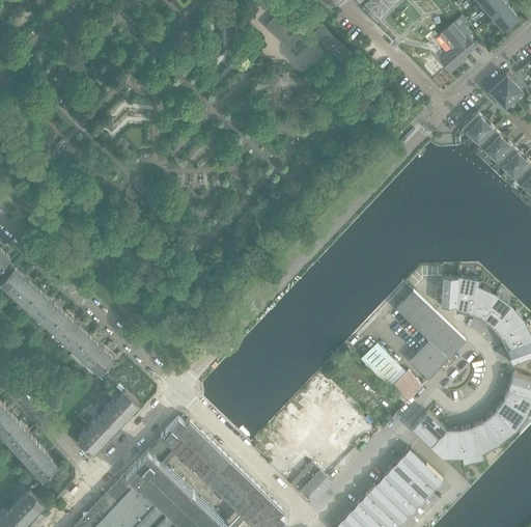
[(500,0),(486,0),(480,5),(503,32),(518,20),(508,8),(504,4),(500,0)]
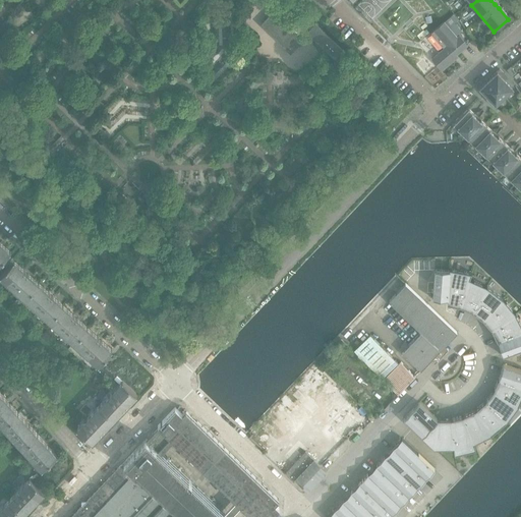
[(274,15),(266,24),(267,24),(270,27),(268,29),(284,44),(281,47),(281,48),(290,57),(296,50),(300,47),(300,46),(302,44),(303,44),(274,15)]
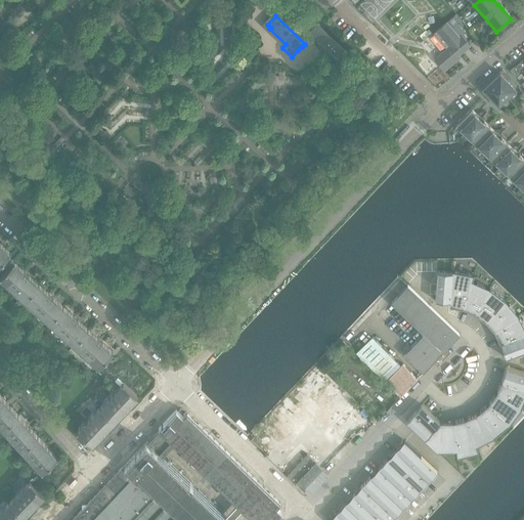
[(444,28),(433,38),(446,53),(434,63),(444,75),(445,74),(457,63),(455,61),(460,57),(470,49),(462,40),(460,42),(457,40),(451,33),(446,27),(445,26),(443,27),(444,28)]
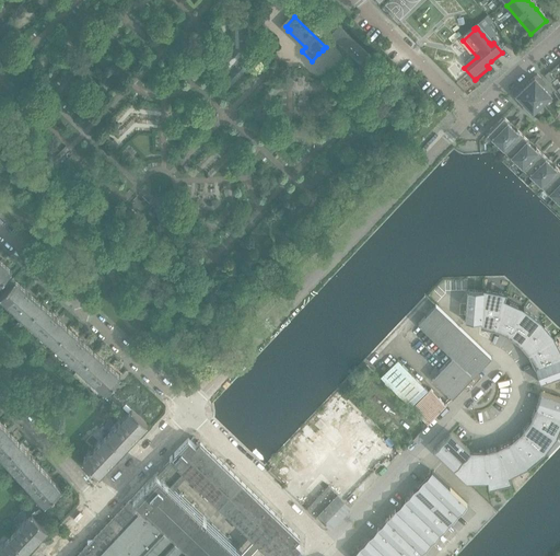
[(485,34),(482,35),(489,43),(496,38),(487,29),(482,32),(485,34)]
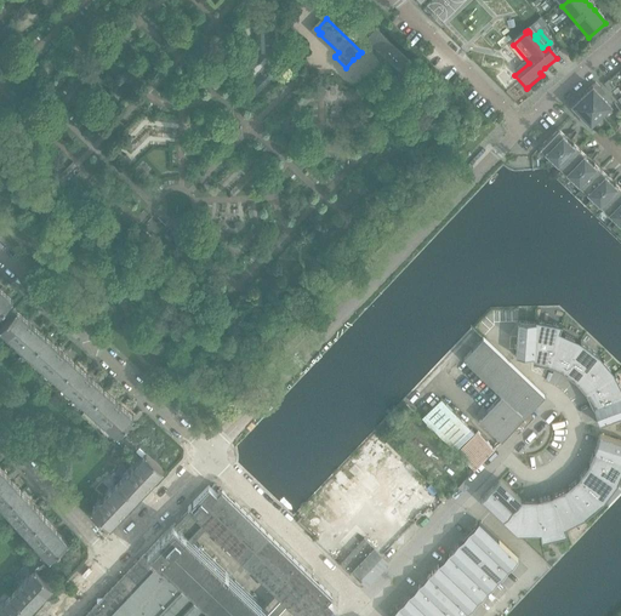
[(375,34),(366,44),(375,51),(377,53),(375,57),(397,78),(399,74),(402,77),(410,68),(411,68),(375,34)]
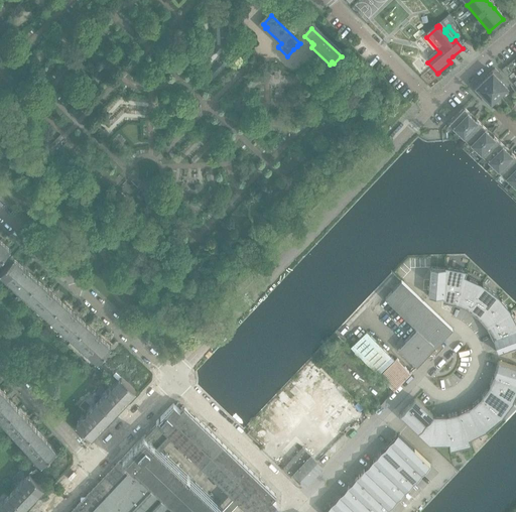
[(398,50),(395,53),(400,58),(403,55),(402,54),(399,51),(398,50)]
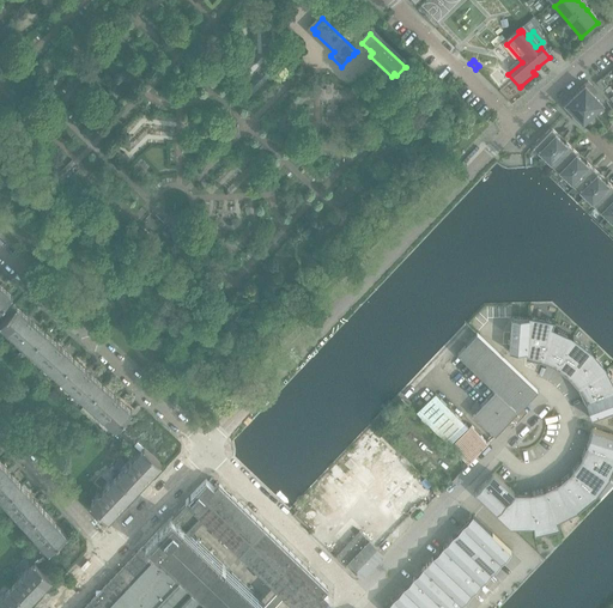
[(578,96),(575,98),(593,117),(602,108),(601,107),(605,104),(592,91),(589,93),(587,91),(584,89),(578,95),(578,96)]
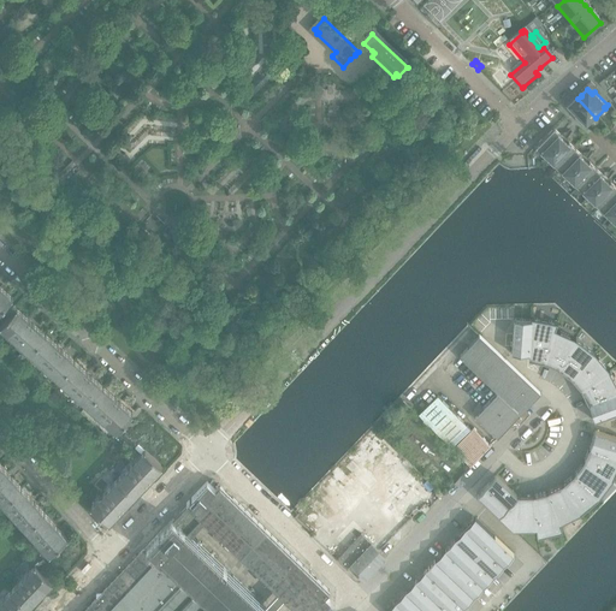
[(574,102),(567,108),(569,111),(572,113),(569,116),(578,125),(581,129),(584,126),(586,128),(587,125),(596,118),(578,99),(574,102)]
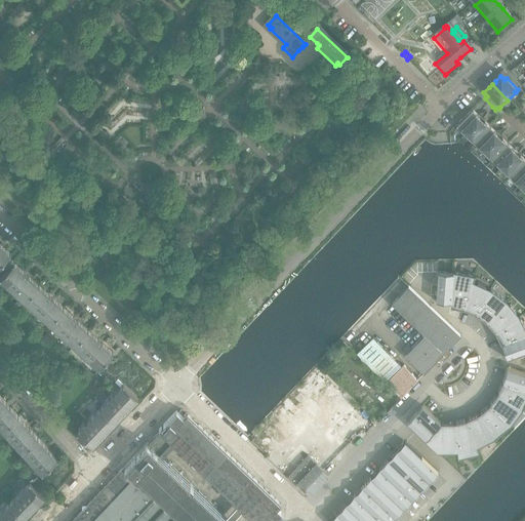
[(472,112),(456,128),(456,129),(462,134),(463,134),(467,136),(480,123),(480,122),(477,119),(478,118),(472,113),(472,112)]
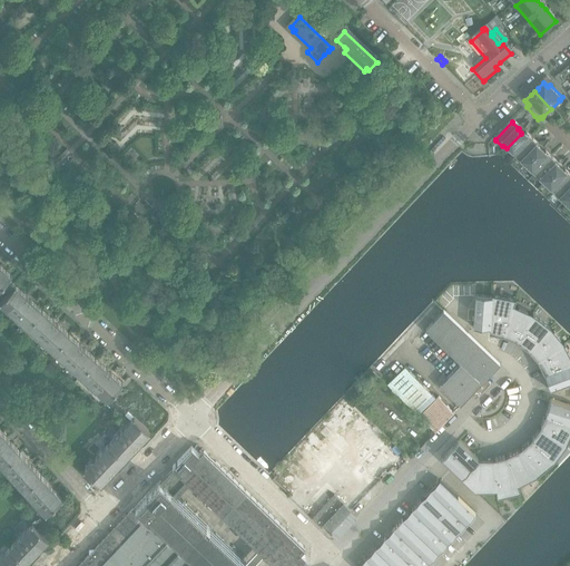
[(521,134),(507,148),(509,152),(509,153),(514,158),(532,140),(526,135),(524,136),(521,133),(521,134)]
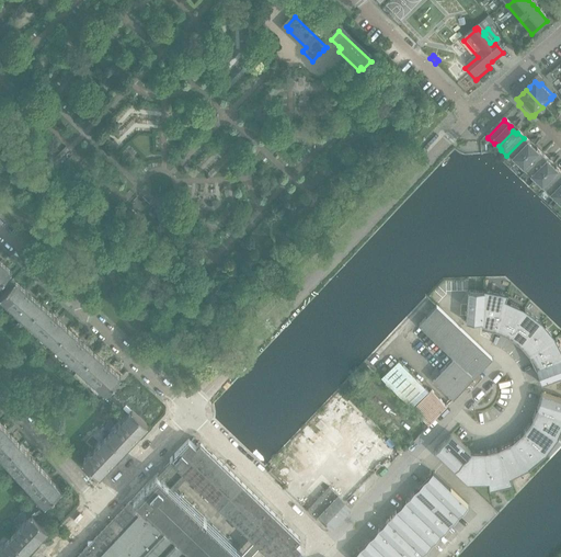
[(524,138),(506,156),(513,162),(514,161),(517,165),(531,149),(533,148),(529,146),(530,145),(524,138)]
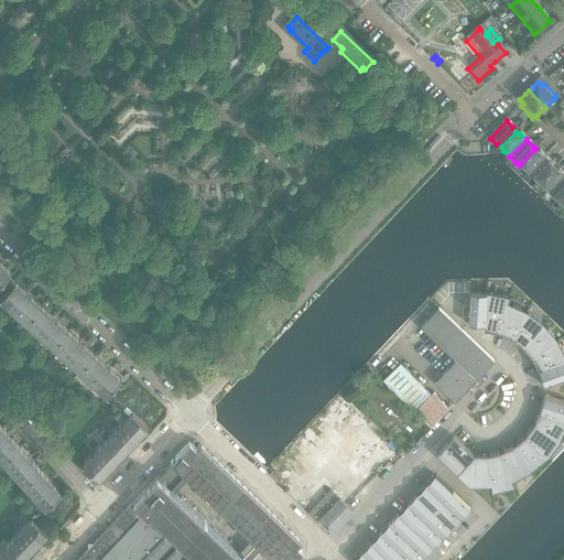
[(534,150),(520,165),(523,169),(522,169),(529,175),(545,158),(539,151),(539,152),(535,149),(534,150)]
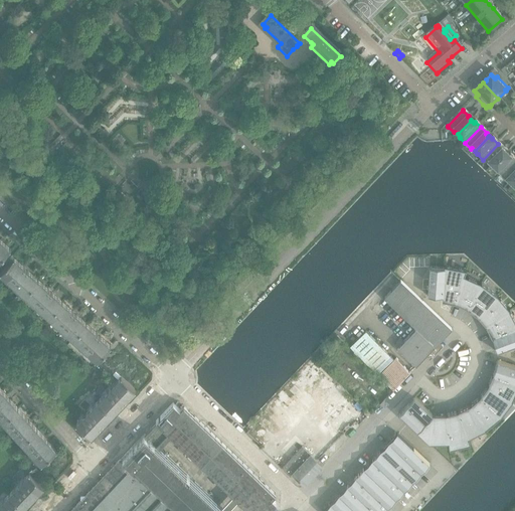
[(498,144),(483,160),(489,165),(492,167),(505,154),(506,153),(503,150),(504,149),(498,144)]
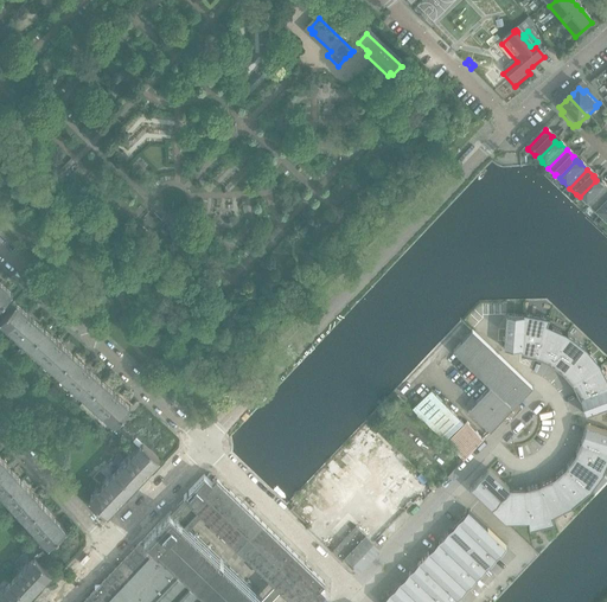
[(595,181),(580,197),(583,200),(582,202),(589,209),(606,190),(606,187),(601,183),(600,184),(596,180),(595,181)]
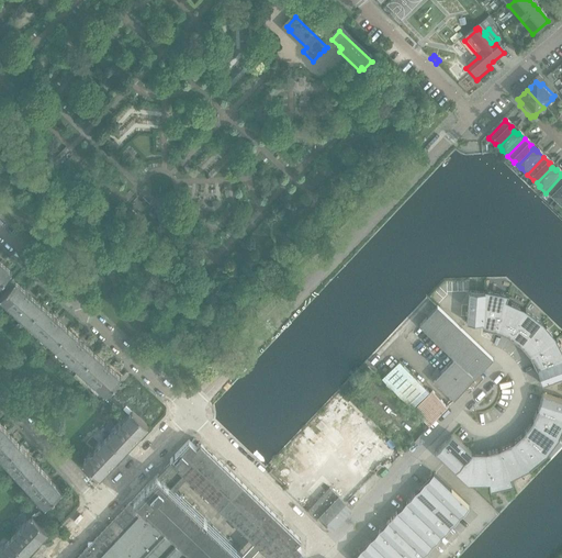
[(561,176),(546,193),(552,199),(553,198),(557,201),(561,194),(561,176)]
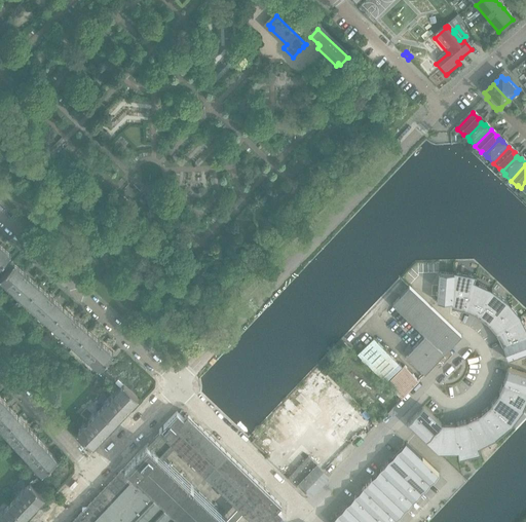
[(0,269),(10,259),(0,249),(0,269)]
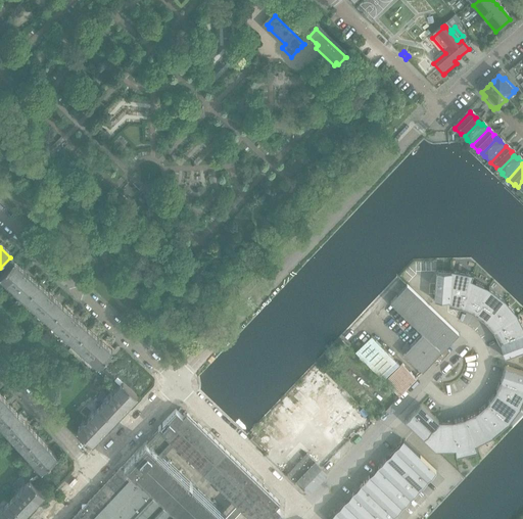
[(38,288),(25,276),(13,266),(0,281),(25,303),(38,288)]
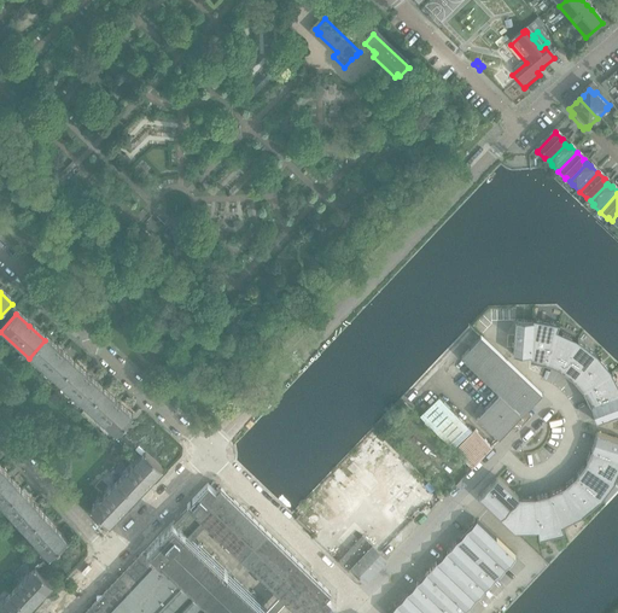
[(546,368),(557,334),(557,336),(559,328),(534,323),(532,326),(534,326),(531,361),(530,361),(530,365),(546,368)]
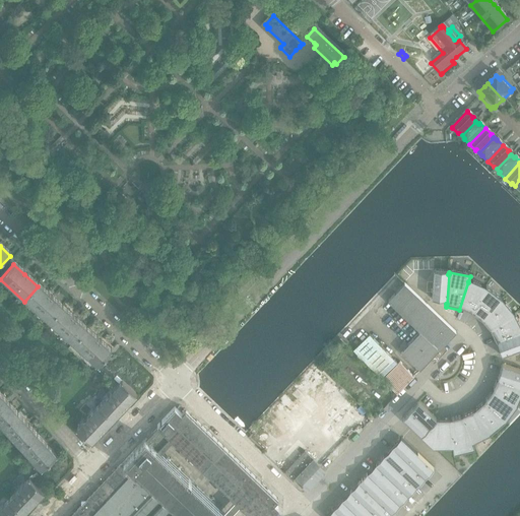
[(447,304),(449,274),(448,274),(434,273),(432,302),(446,304),(447,304)]
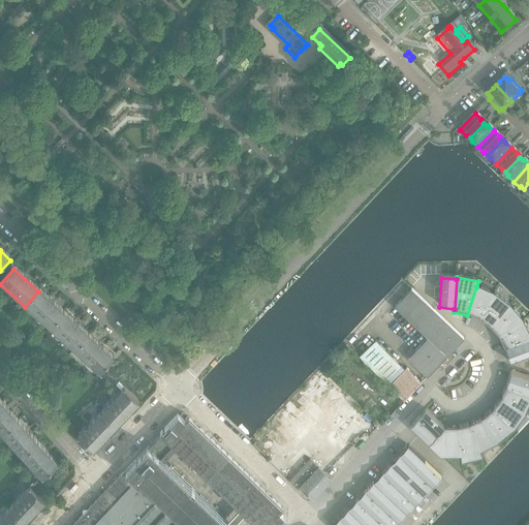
[(479,320),(494,295),(476,287),(476,286),(467,315),(479,320)]
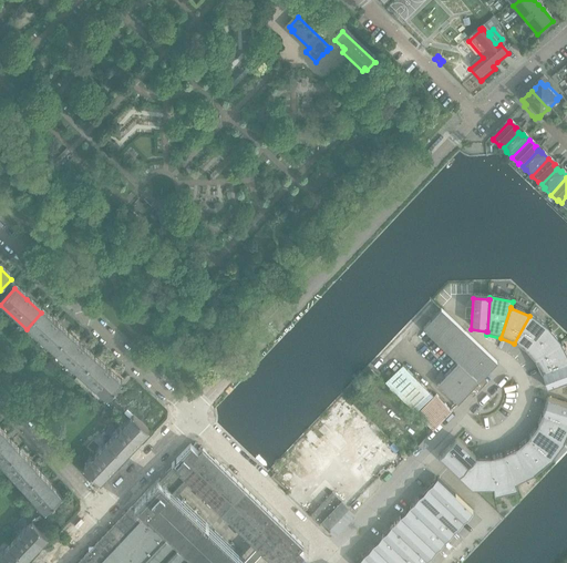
[(69,337),(53,323),(41,313),(27,329),(53,354),(69,337)]
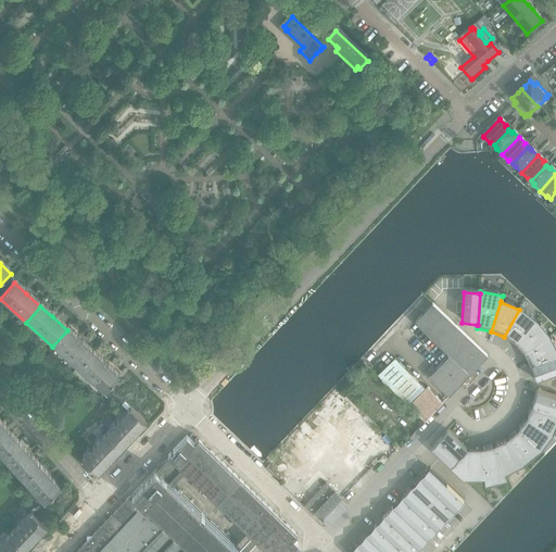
[(515,346),(536,323),(519,310),(504,337),(515,346)]
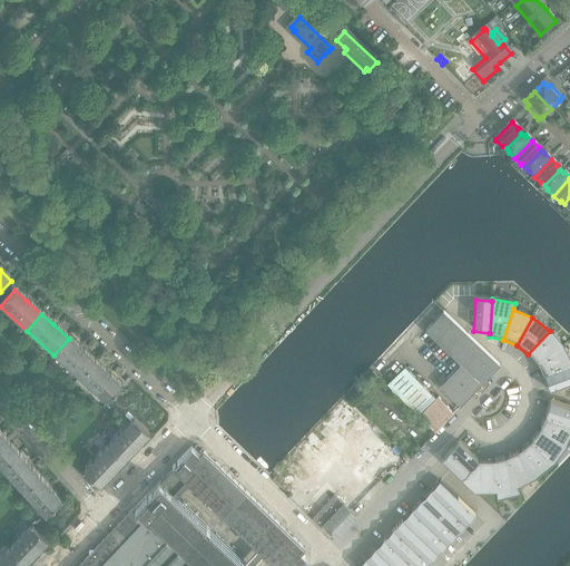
[(538,366),(563,348),(550,331),(528,354),(538,366)]
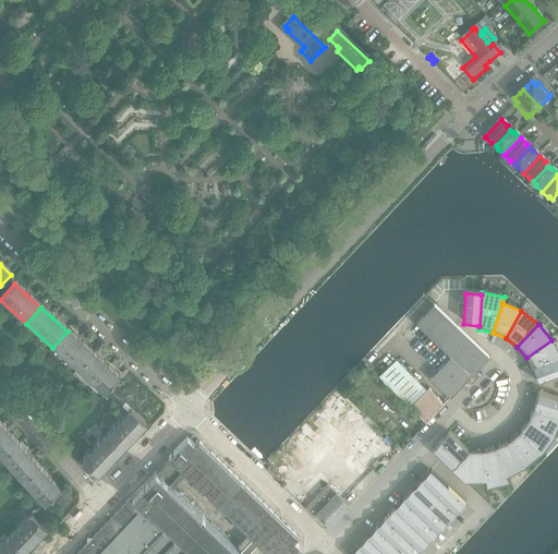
[(94,356),(79,341),(68,332),(52,348),(80,372),(94,356)]
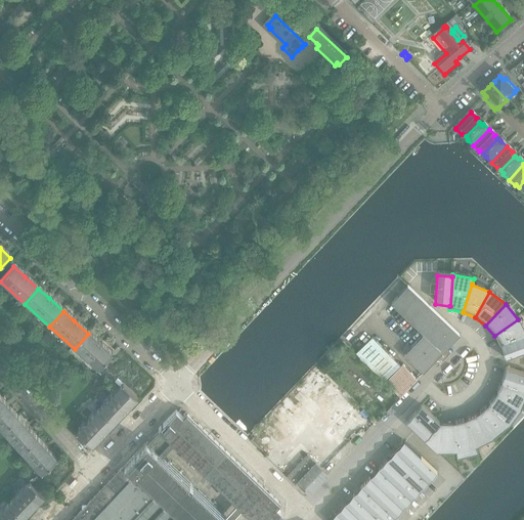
[(523,338),(523,330),(518,319),(494,336),(499,347),(523,338)]
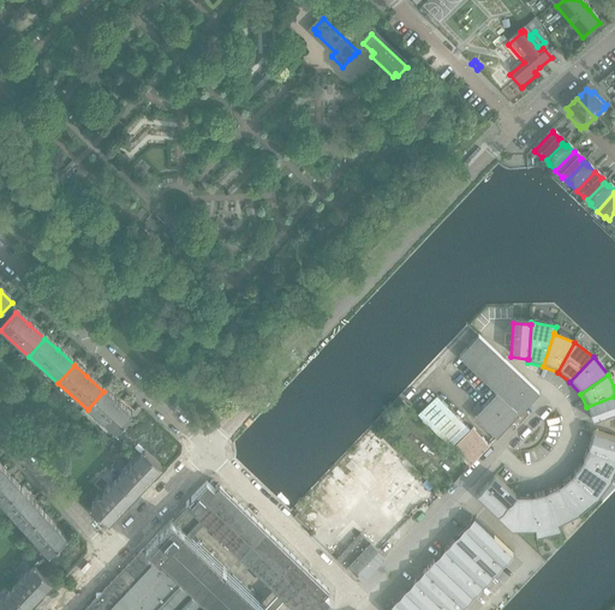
[(132,418),(115,402),(103,392),(88,410),(117,436),(132,418)]
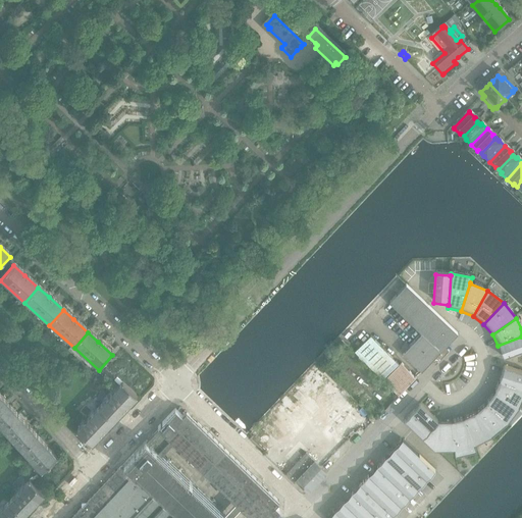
[(521,353),(521,337),(498,346),(502,357),(504,361),(521,353)]
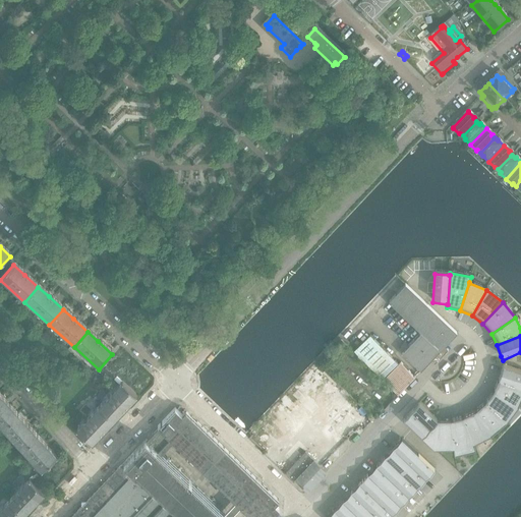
[(520,374),(503,368),(502,372),(498,383),(520,390),(520,374)]
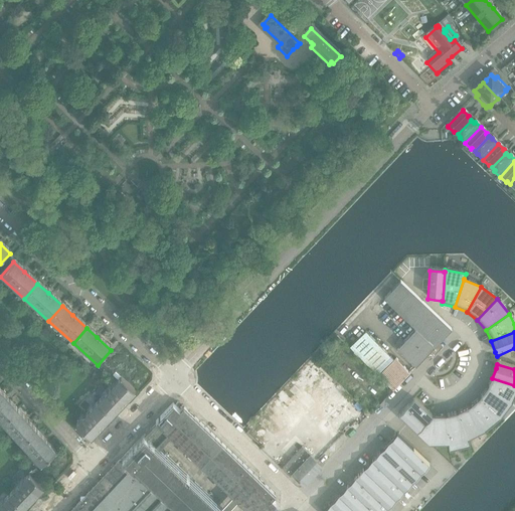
[(512,404),(514,397),(514,385),(492,378),(487,390),(512,404)]
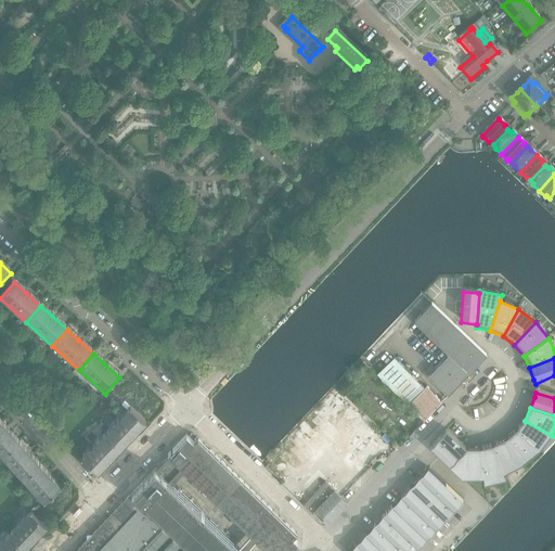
[(121,450),(137,435),(146,425),(130,410),(105,436),(121,450)]
